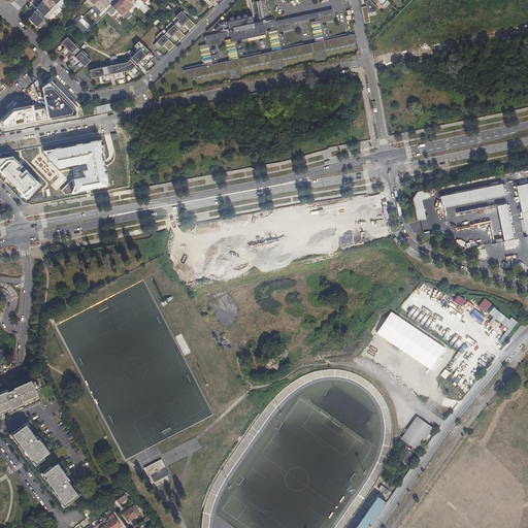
[(40,0),(38,0),(34,5),(38,9),(44,15),(51,9),(40,0)]
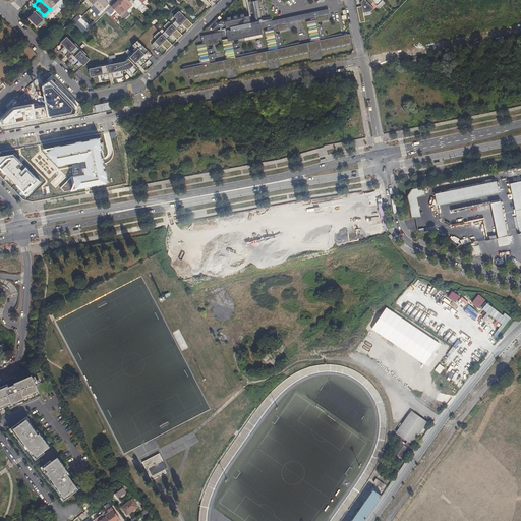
[(40,0),(50,9),(55,4),(51,0),(40,0)]
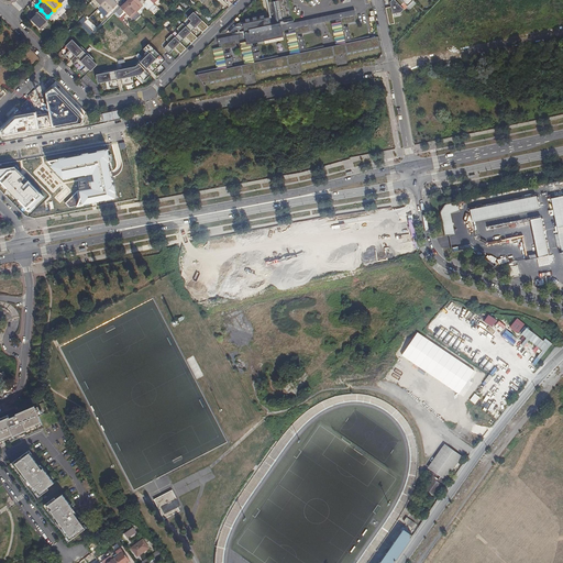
[(108,13),(118,4),(112,0),(107,0),(101,7),(108,13)]
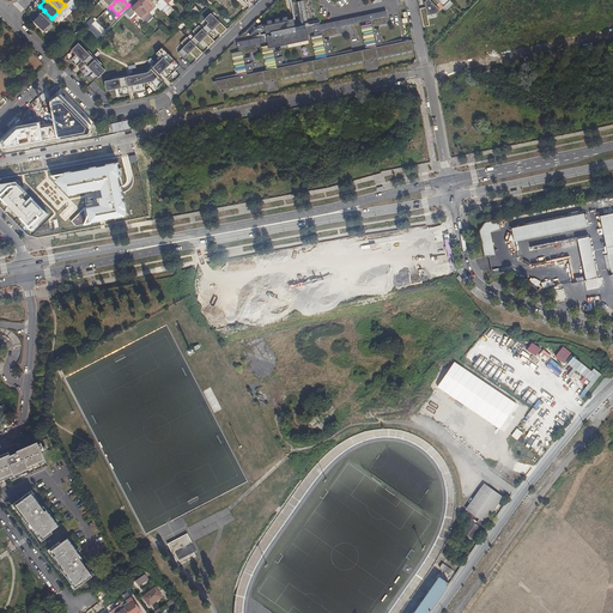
[(150,0),(140,0),(139,2),(149,12),(156,6),(150,0)]
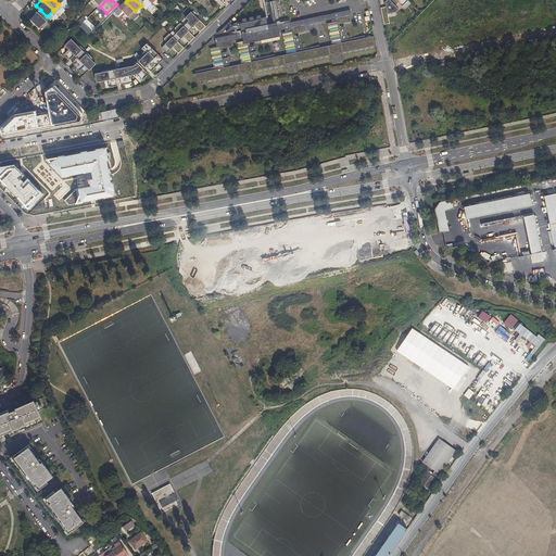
[(240,32),(242,30),(243,34),(214,40),(215,48),(210,50),(214,71),(197,74),(197,76),(194,77),(197,87),(376,47),(374,37),(364,39),(364,37),(345,40),(343,28),(340,28),(340,27),(339,27),(338,25),(350,23),(349,16),(337,19),(336,14),(281,25),(281,23),(288,22),(282,0),(274,0),(275,1),(266,3),(269,15),(272,15),(275,25),(270,26),(267,17),(265,19),(266,22),(261,23),(260,19),(253,21),(234,23),(232,23),(235,20),(232,17),(216,35),(239,29),(240,32)]
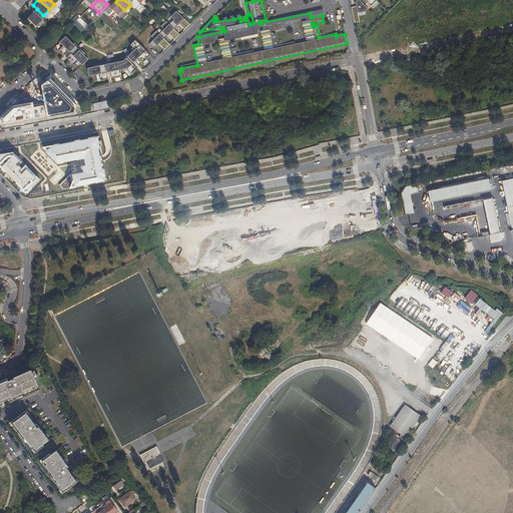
[(365,6),(359,0),(357,0),(355,2),(356,7),(351,8),(355,23),(359,22),(357,13),(365,11),(368,9),(365,6)]
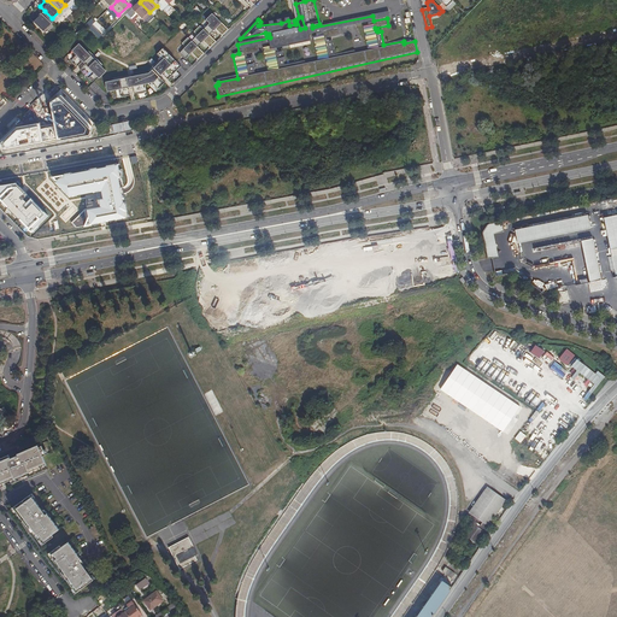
[(140,3),(133,9),(142,19),(150,12),(140,3)]
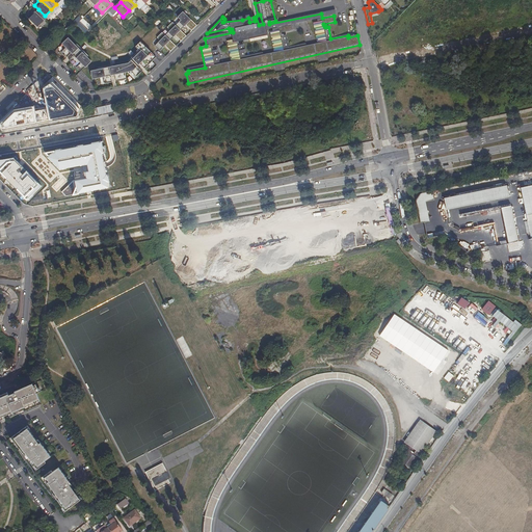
[(51,9),(54,15),(60,8),(56,4),(51,9)]
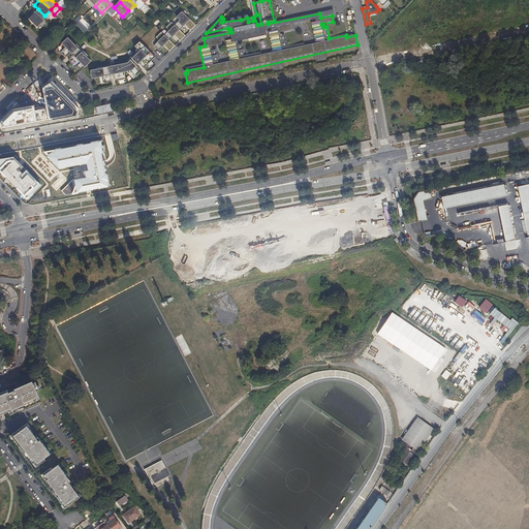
[(41,19),(44,16),(38,9),(35,12),(33,9),(26,17),(36,27),(43,21),(41,19)]
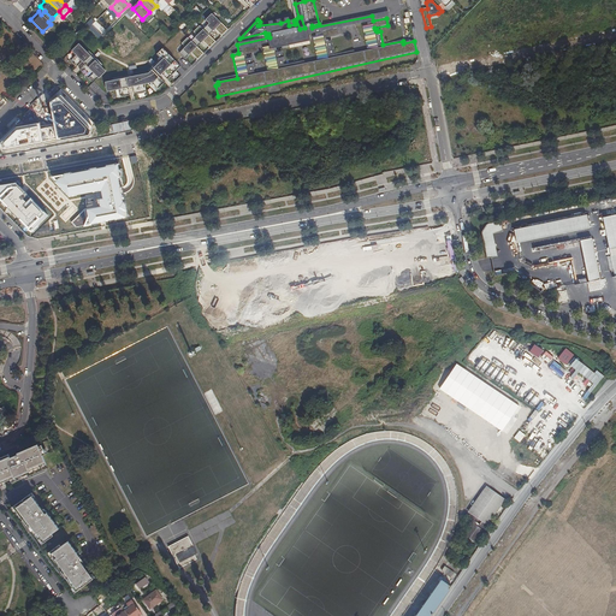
[(52,18),(57,23),(63,17),(59,11),(52,18)]
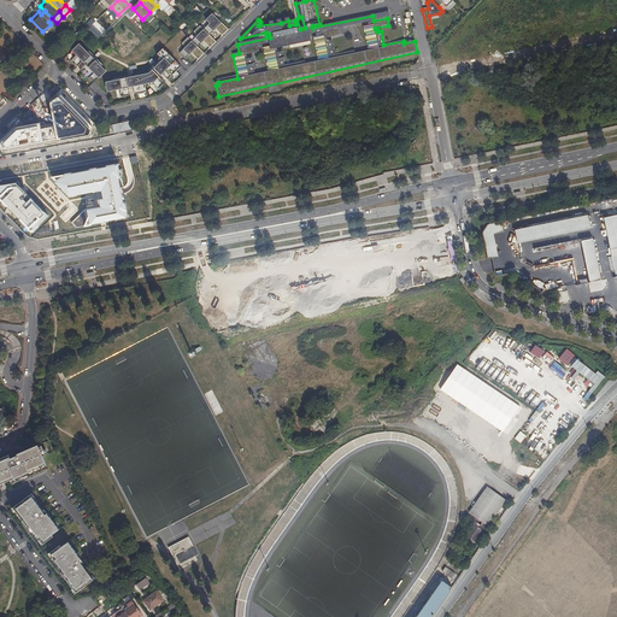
[(150,12),(142,19),(146,23),(153,16),(150,12)]
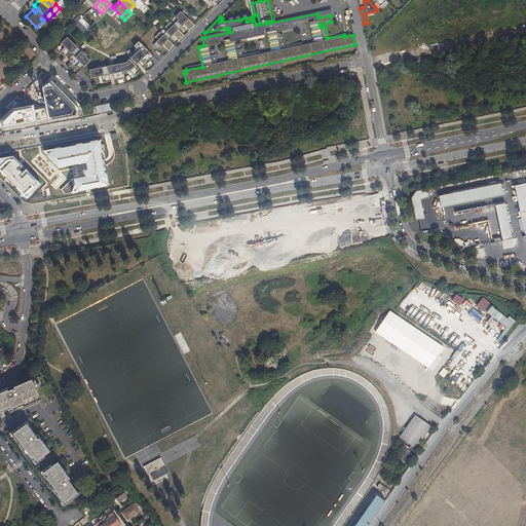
[(160,32),(155,36),(157,39),(153,44),(157,49),(162,44),(168,49),(173,45),(167,40),(173,35),(179,40),(184,35),(179,30),(184,25),(189,30),(194,25),(181,11),(176,16),(179,20),(174,25),(171,22),(165,27),(168,30),(163,35),(160,32)]
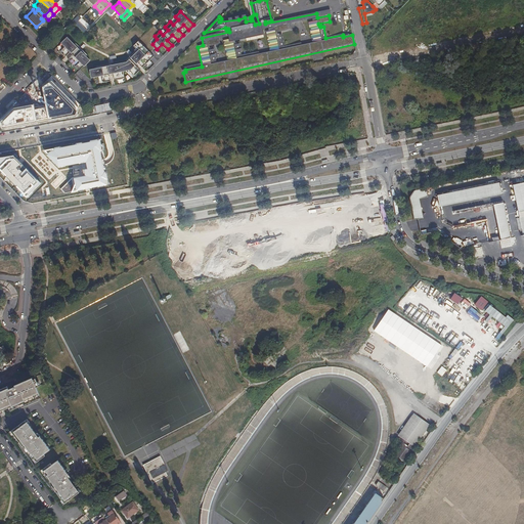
[(81,18),(76,25),(85,34),(89,31),(86,27),(88,24),(82,18),(81,18)]
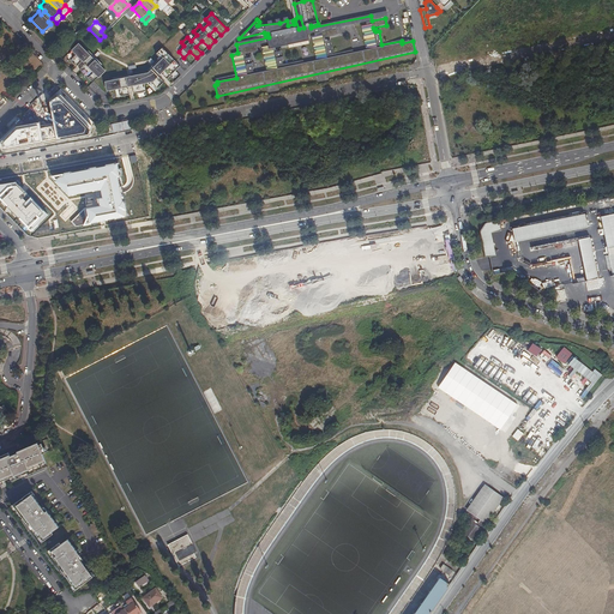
[(90,54),(79,44),(73,50),(77,55),(71,61),(78,67),(90,54)]
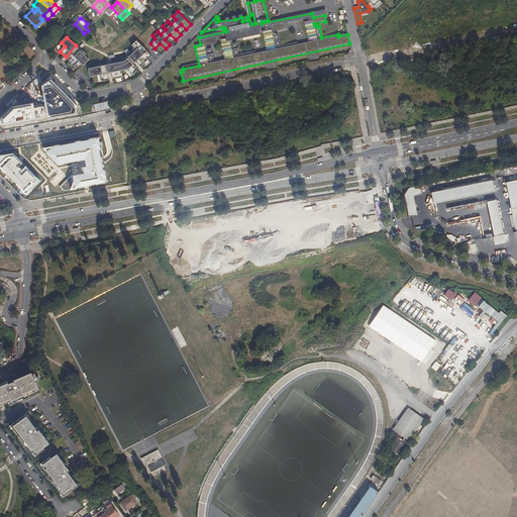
[(137,40),(132,45),(137,50),(131,57),(141,67),(152,57),(137,40)]
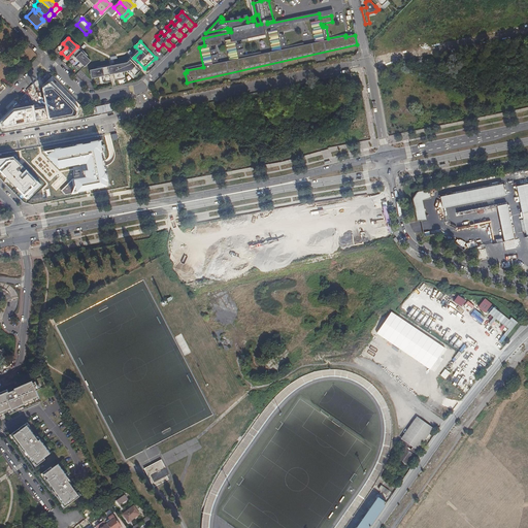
[(80,50),(69,60),(75,67),(80,62),(85,66),(91,61),(80,50)]
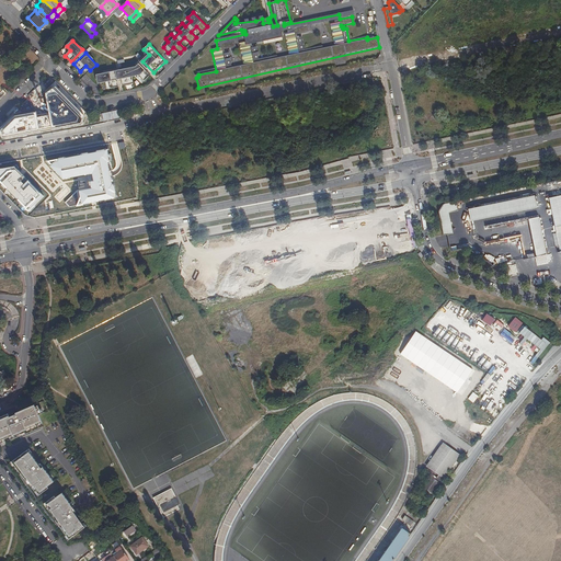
[(136,67),(119,70),(123,86),(133,83),(132,77),(138,76),(145,81),(151,76),(139,64),(136,67)]
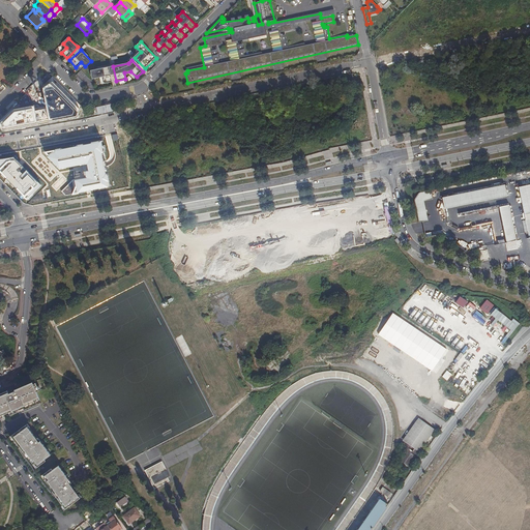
[(110,67),(92,70),(93,79),(104,77),(105,84),(113,82),(110,67)]
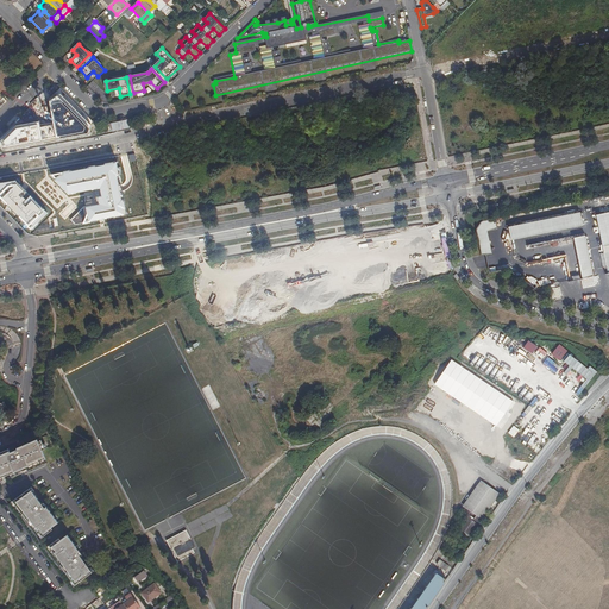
[(583,225),(597,223),(596,215),(595,209),(581,212),(508,227),(512,240),(583,225)]
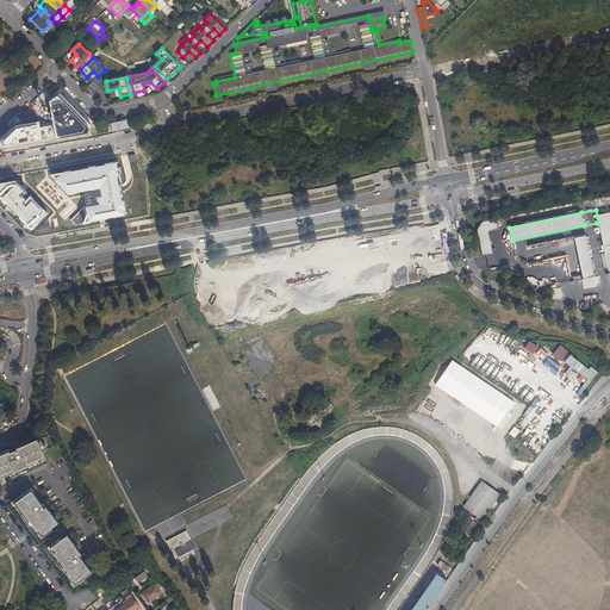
[(609,274),(609,273),(609,212),(597,216),(598,223),(609,274)]
